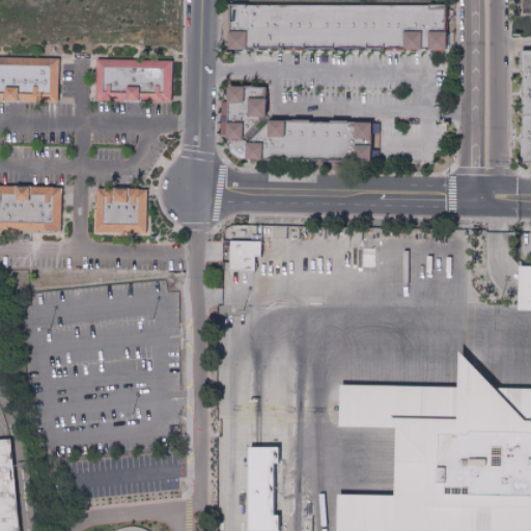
[(226,5),(444,5),(445,23),(444,23),(444,32),(445,32),(445,50),(426,50),(426,49),(420,49),(420,50),(401,50),(393,50),(393,49),(390,49),(390,50),(378,50),(368,51),(368,50),(364,50),(356,50),(356,49),(352,49),(352,50),(343,50),(343,49),(339,49),(339,50),(245,49),(244,50),(226,50),(226,29),(225,29),(225,9),(226,9),(226,5)]
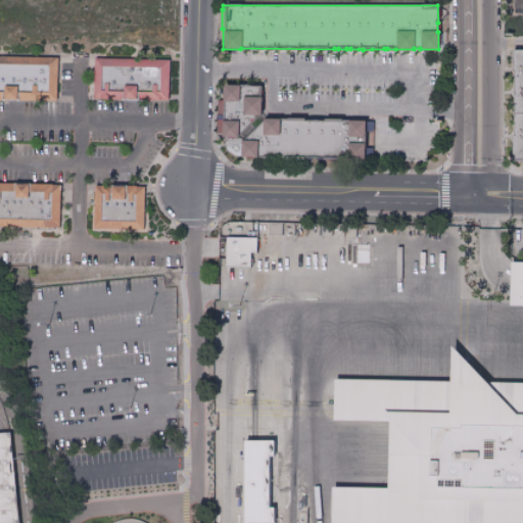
[(522,162),(514,163),(514,144),(515,83),(515,56),(522,55),(522,162)]
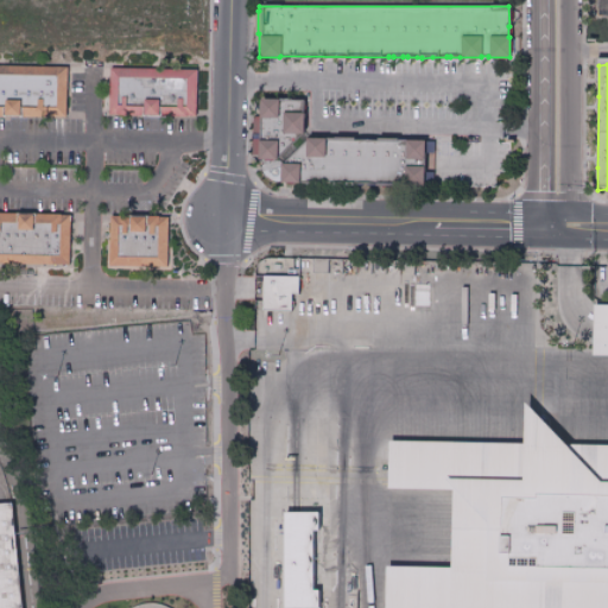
[(67,97),(67,116),(64,116),(0,114),(0,65),(64,67),(68,67),(67,97)]
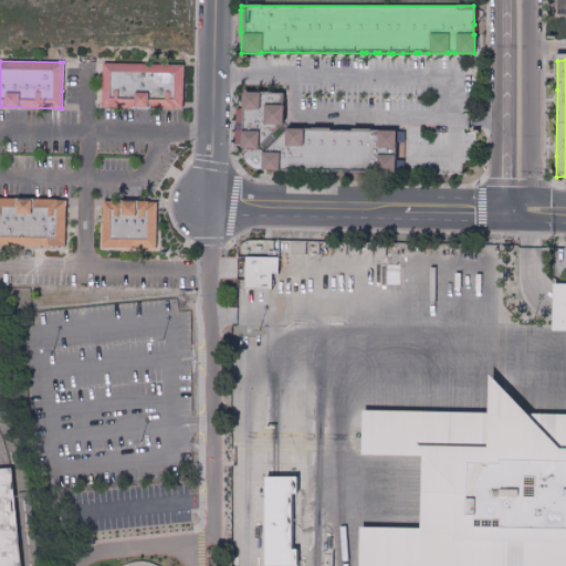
[(182,93),(182,111),(126,109),(101,109),(101,93),(102,64),(126,65),(184,66),(182,93)]
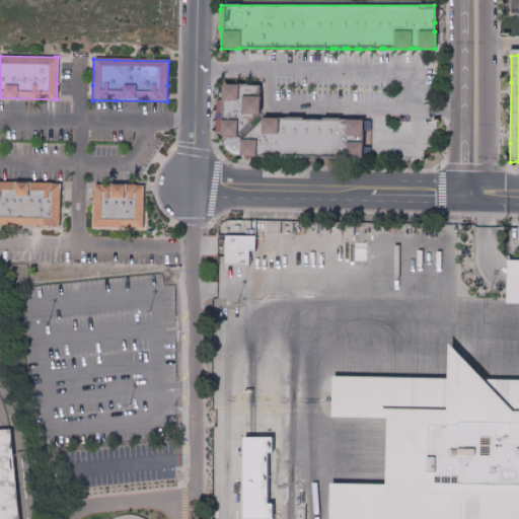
[(365,157),(366,121),(263,119),(263,86),(225,85),(224,137),(243,138),(243,154),(365,157)]
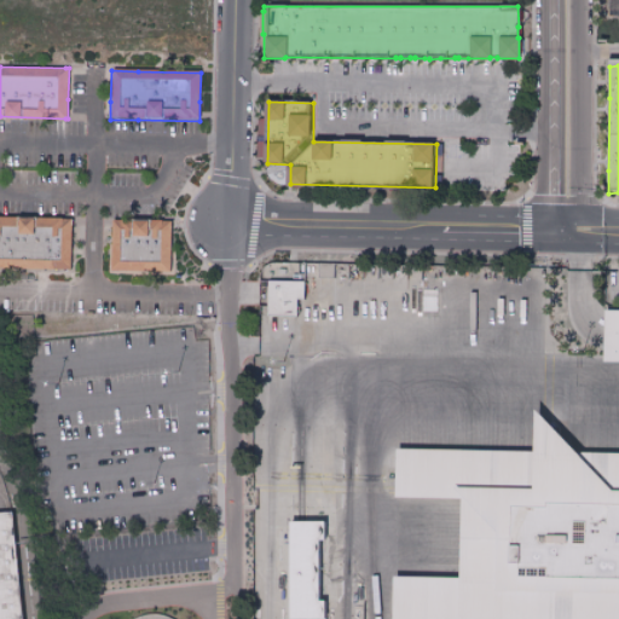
[(71,253),(70,276),(67,276),(0,273),(0,219),(67,223),(73,223),(71,253)]
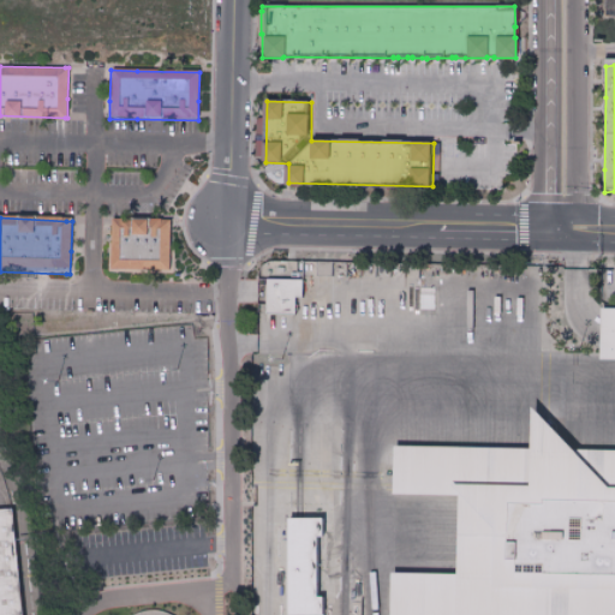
[(169,258),(169,272),(137,270),(112,270),(112,258),(113,221),(137,221),(171,222),(169,258)]
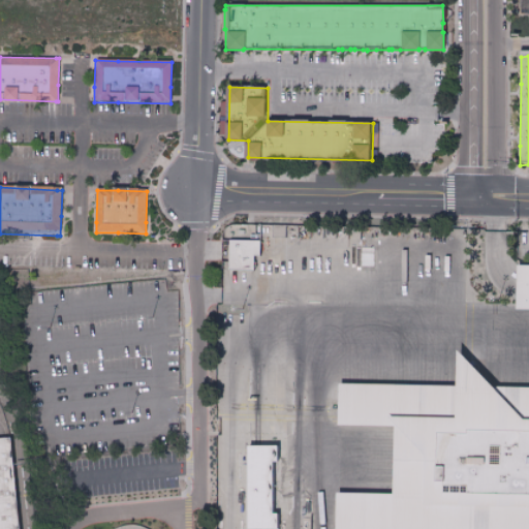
[(262,241),(231,241),(231,271),(256,271),(257,256),(262,256),(262,241)]
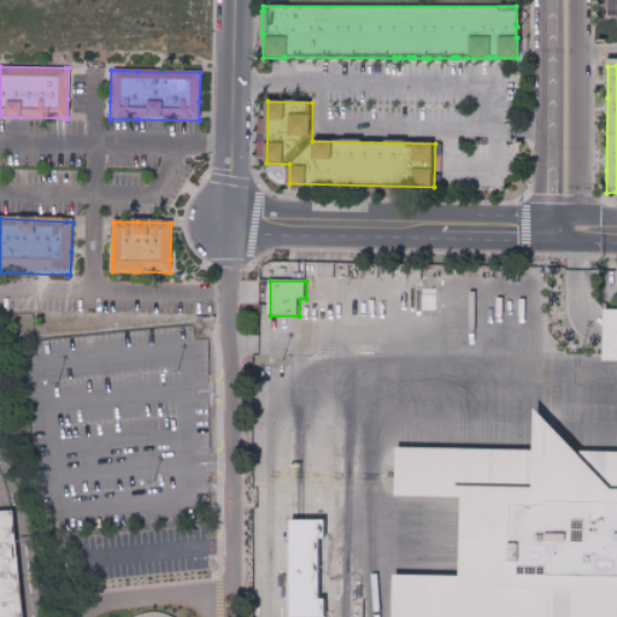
[(616,310),(603,310),(603,360),(616,360),(616,310)]
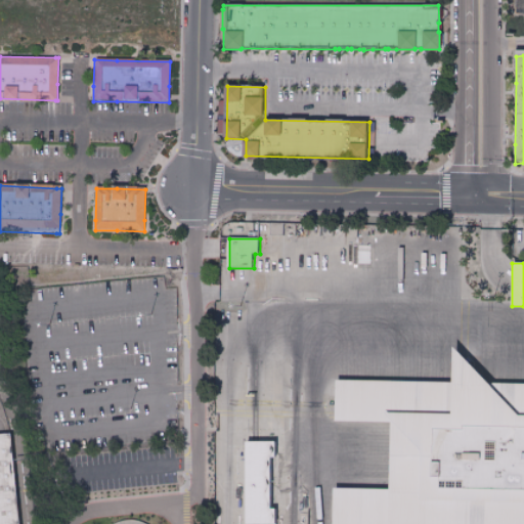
[(523,523),(334,523),(335,487),(389,489),(391,422),(337,422),(337,379),(451,379),(452,348),(487,381),(523,382),(523,523)]
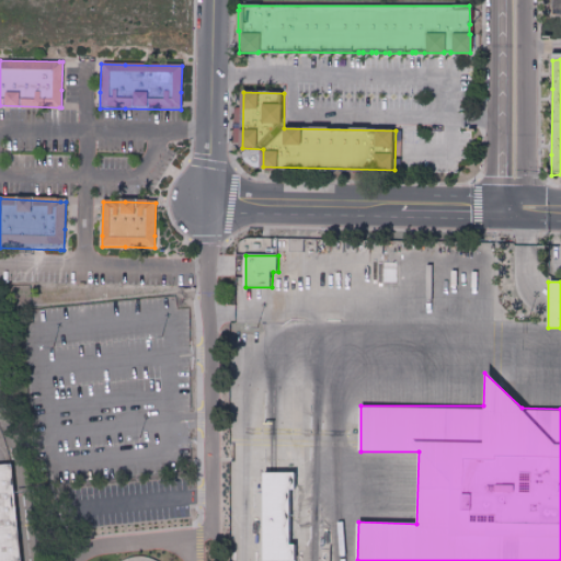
[(0,560),(0,466),(9,466),(18,560),(0,560)]
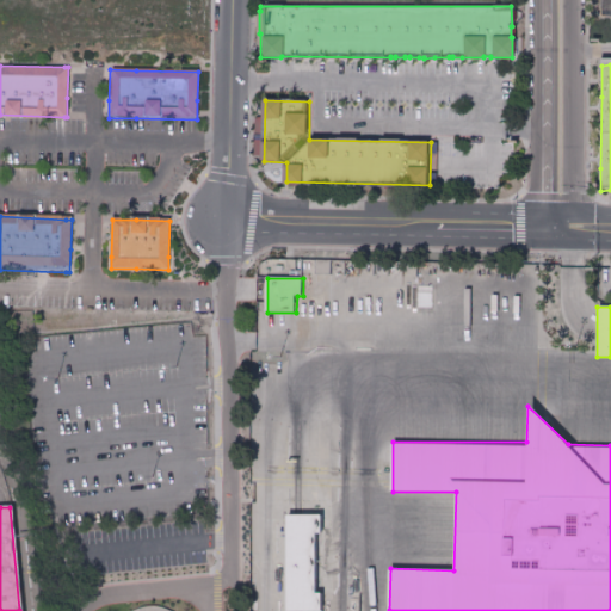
[(284,517),(284,610),(320,610),(320,596),(314,596),(314,536),(320,536),(320,517),(284,517)]
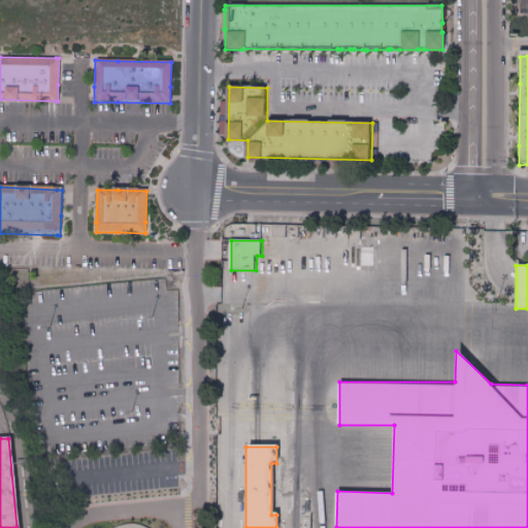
[(301,527),(302,514),(311,514),(310,527),(301,527)]
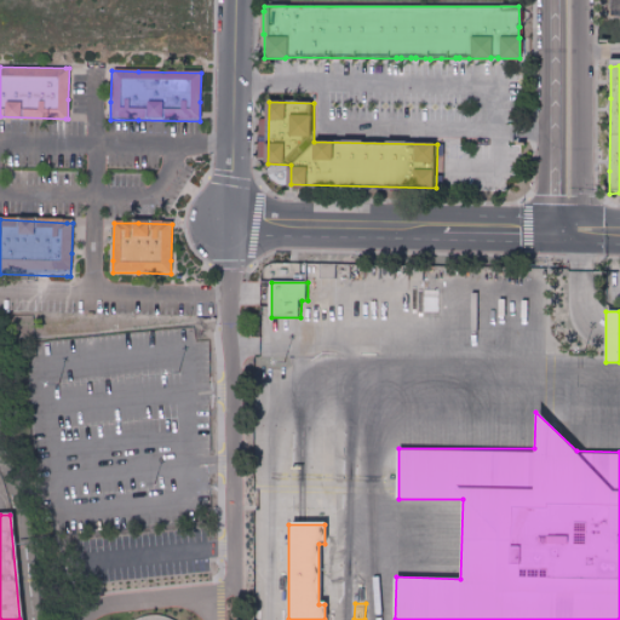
All buildings are outlined.
